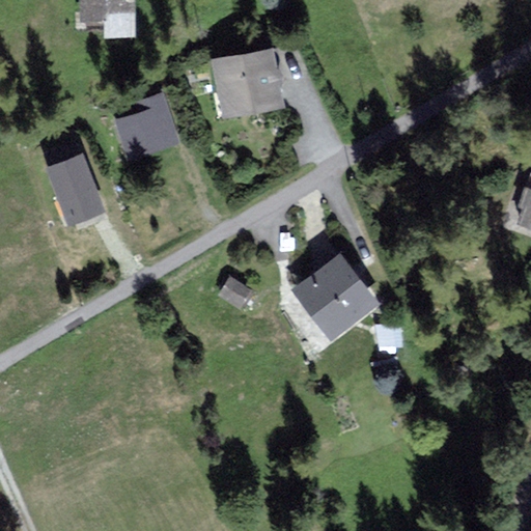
[(83,0),(84,18),(135,17),(134,0),(83,0)]
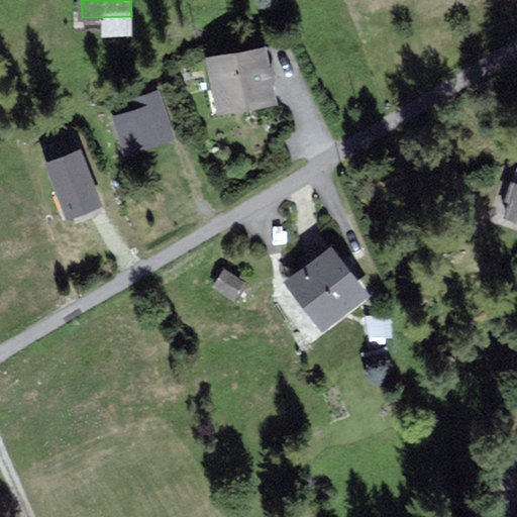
[(265,45),(205,56),(215,112),(275,102),(265,45)]
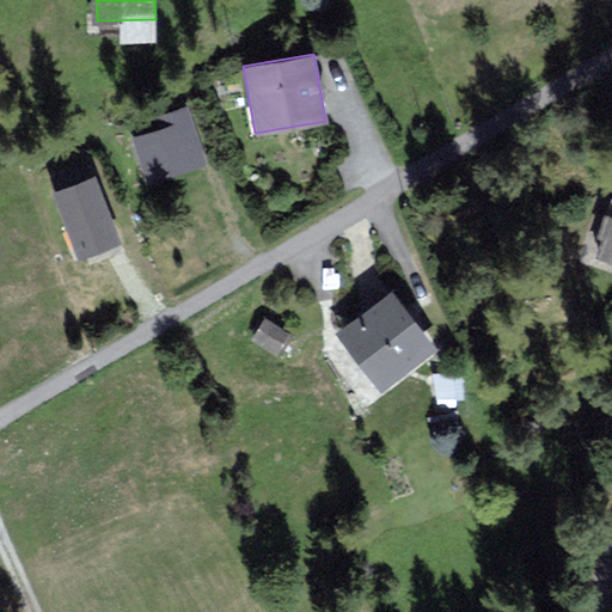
[(136,136),(152,177),(206,157),(188,106),(158,117),(161,127),(136,136)]
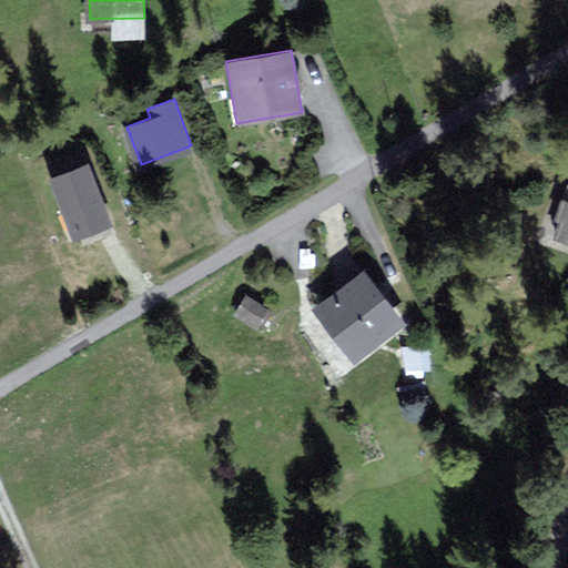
[(89,162),(49,176),(70,237),(111,223),(89,162)]
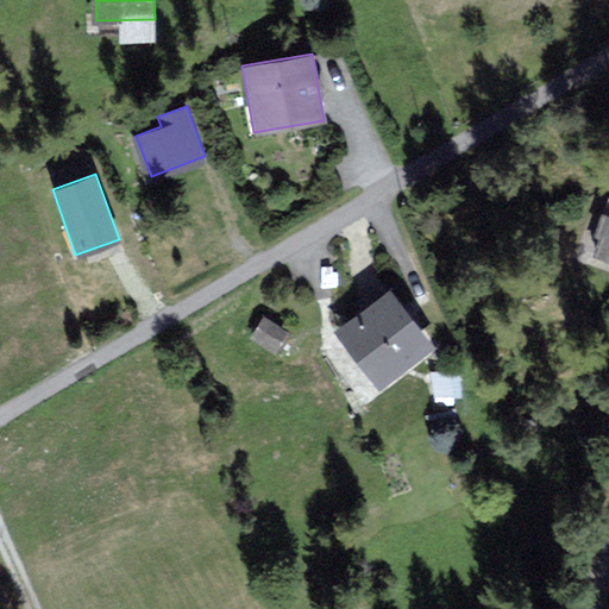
[(391,293),(337,331),(376,389),(431,352),(391,293)]
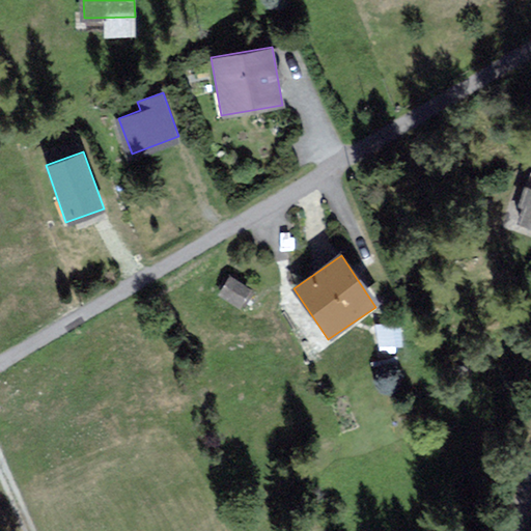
[(252,287),(232,275),(222,291),(242,304),(252,287)]
